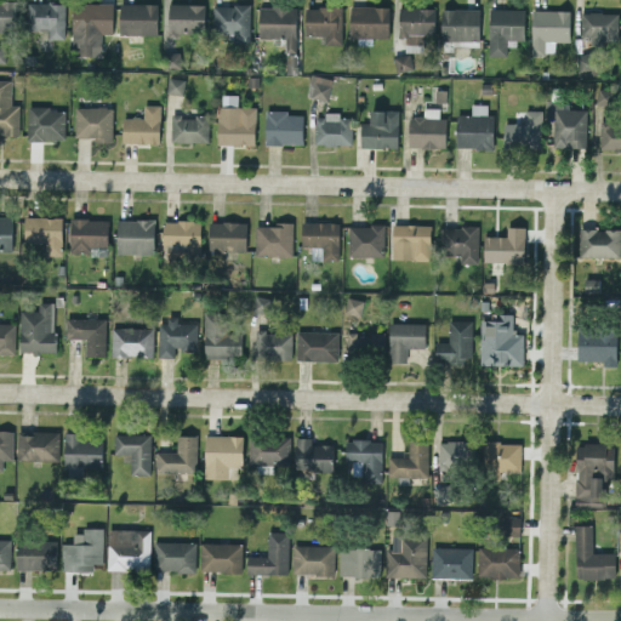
[(15,0),(0,0),(0,30),(16,30),(15,0)]
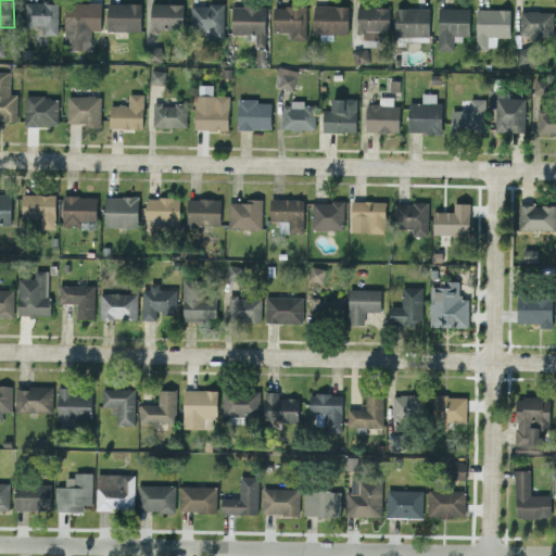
[(41,34),(58,35),(59,2),(26,1),(25,27),(41,27),(41,34)]
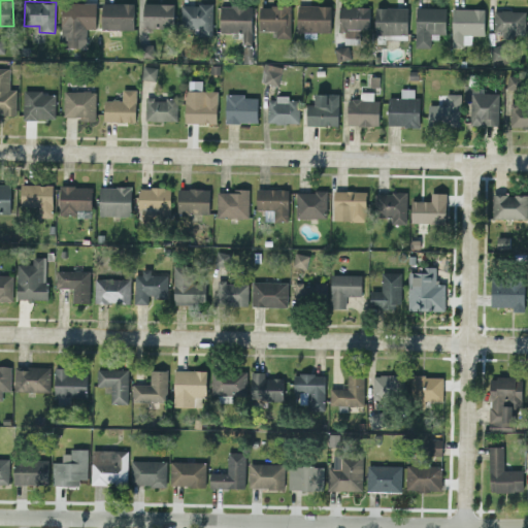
[(96,2),(61,3),(62,46),(78,46),(78,39),(87,38),(87,28),(97,28),(96,2)]
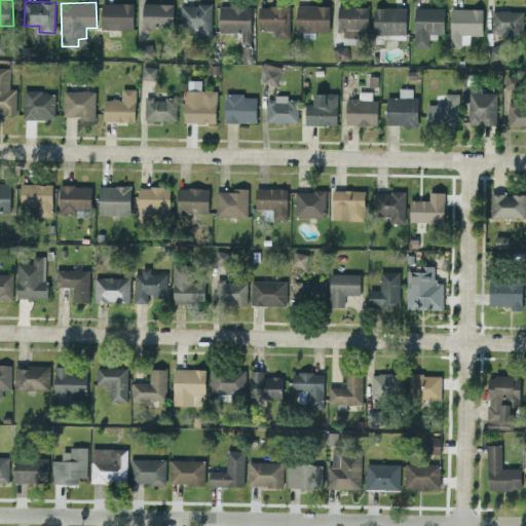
[(101,29),(133,29),(134,3),(102,2),(101,29)]
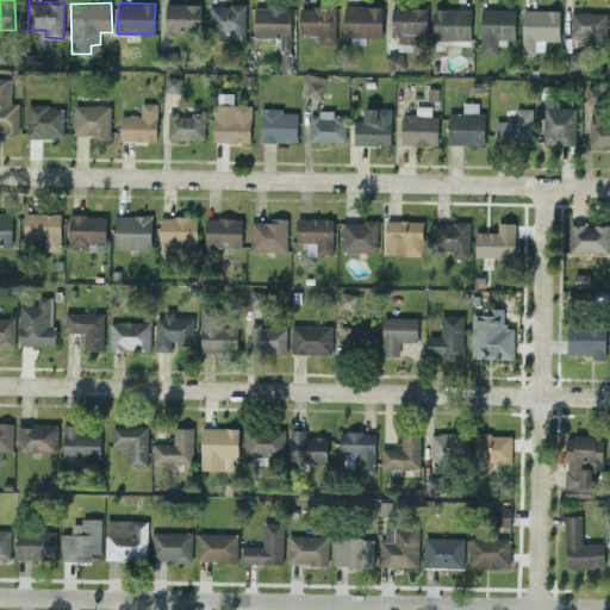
[(200,31),(201,4),(166,2),(165,30),(200,31)]
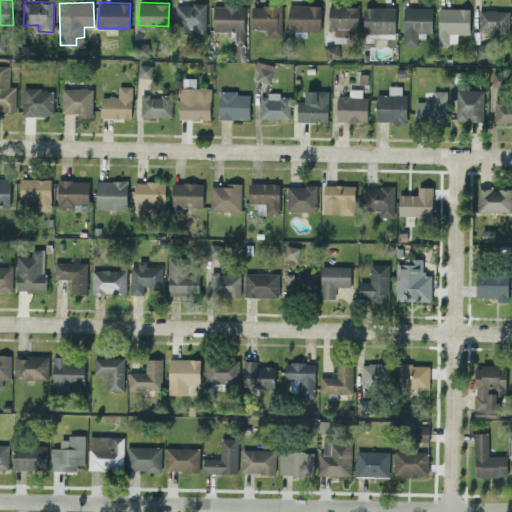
[(206,34),(206,4),(176,3),(176,27),(192,27),(192,34),(206,34)]
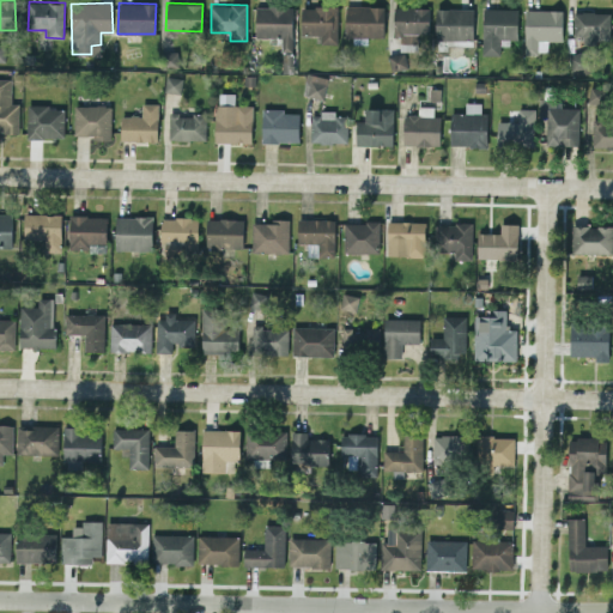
[(255,37),(281,37),(281,72),(292,72),(292,5),(255,5),(255,37)]
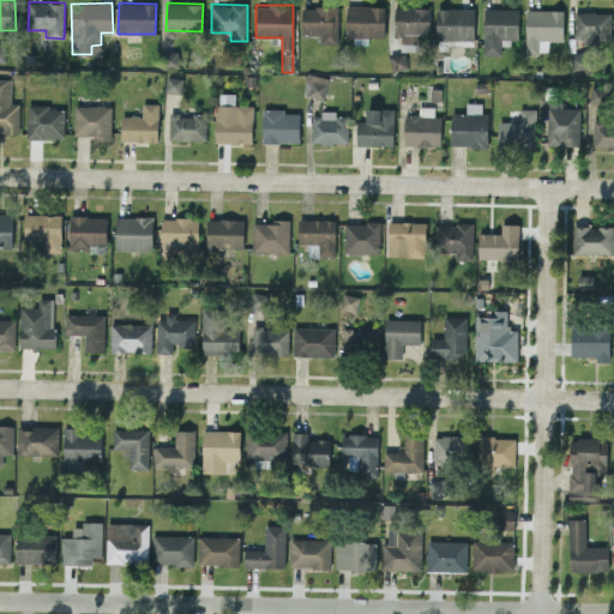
[(338,43),(338,6),(301,6),(301,35),(321,35),(321,43),(338,43)]
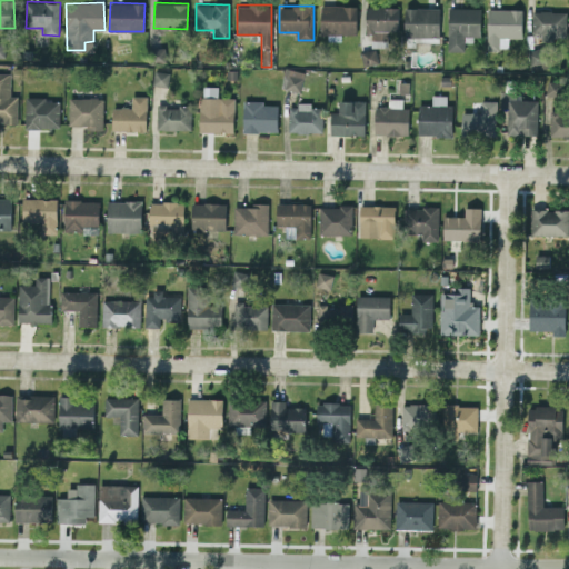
[(320,35),(356,35),(357,6),(320,6),(320,35)]
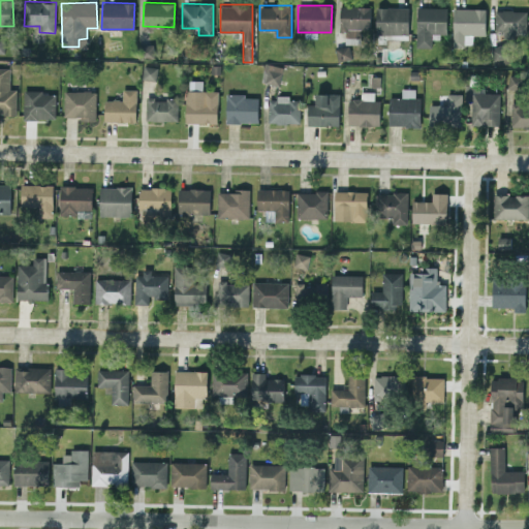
[(408,34),(409,7),(376,6),(375,33),(408,34)]
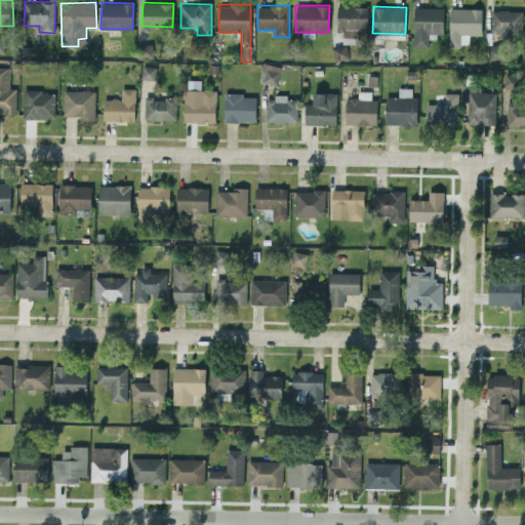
[(412,46),(428,47),(429,33),(443,33),(444,7),(413,6),(412,46)]
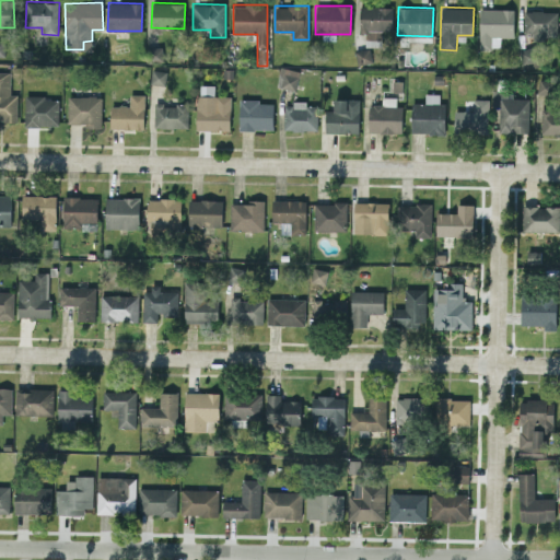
[(514,37),(514,9),(479,8),(479,48),(500,48),(500,37),(514,37)]
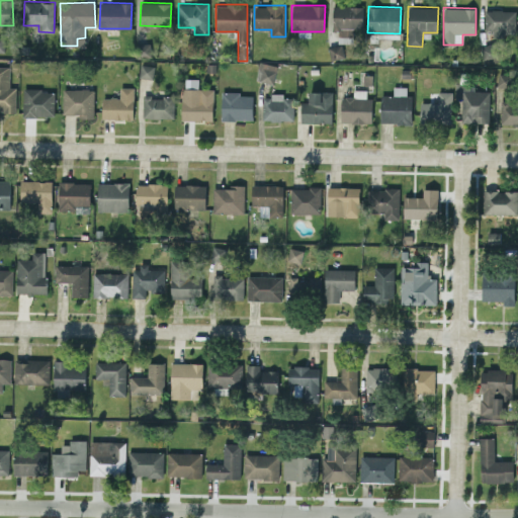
[(515,9),(484,10),(485,31),(493,30),(493,35),(515,35),(515,9)]
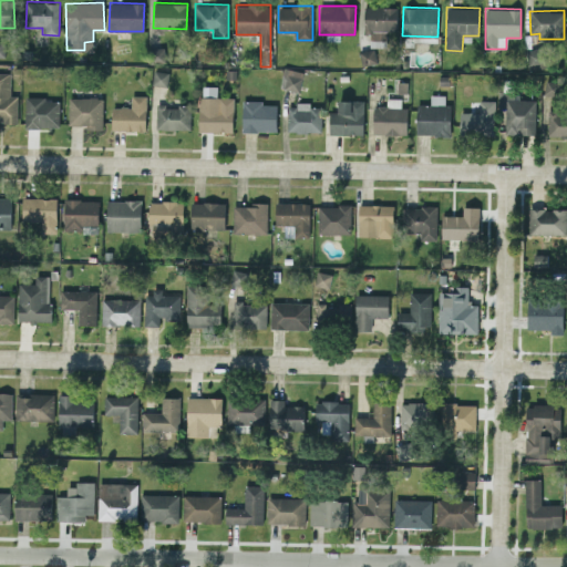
[(152,60),(165,58),(163,47),(151,49),(152,60)]
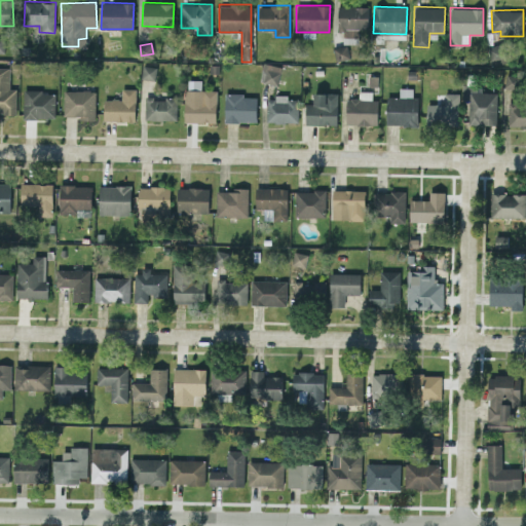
[(504,62),(502,44),(490,45),(491,63),(504,62)]
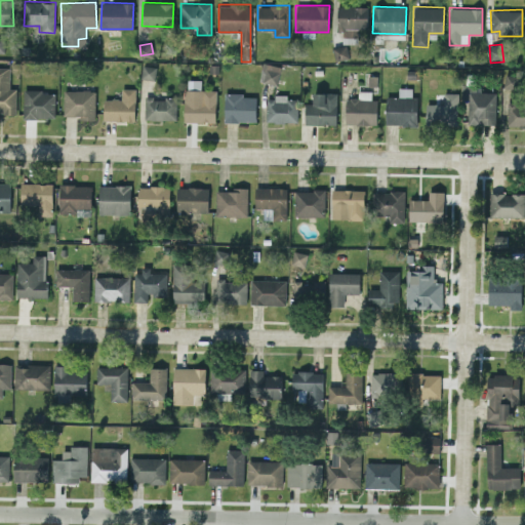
[(335,59),(348,57),(347,45),(333,46),(335,59)]
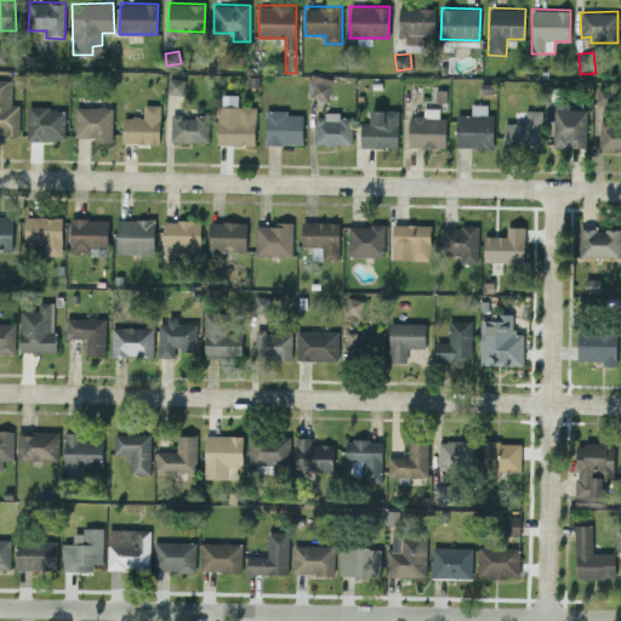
[(328,100),(332,78),(312,73),(306,95),(328,100)]
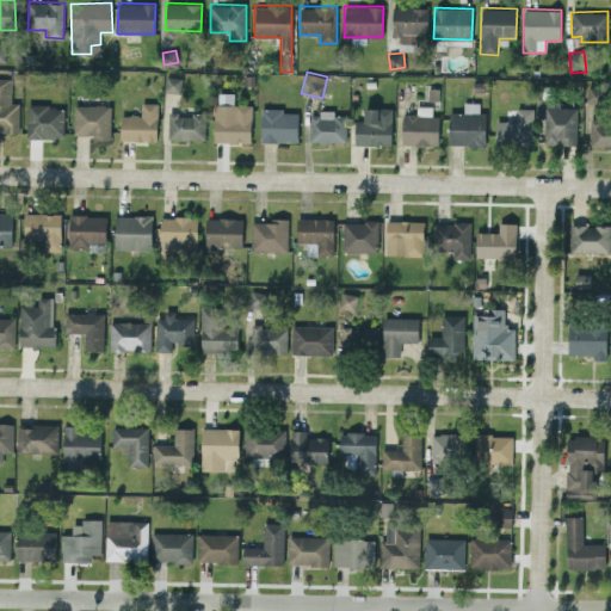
[(165,90),(180,91),(180,76),(166,76),(165,90)]
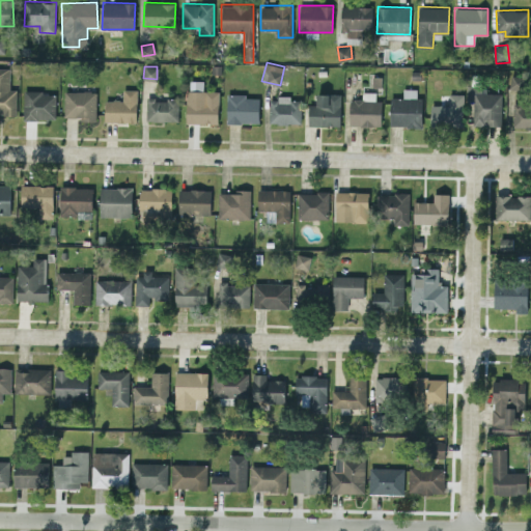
[(17,89),(9,89),(9,67),(0,67),(0,114),(16,115),(17,89)]
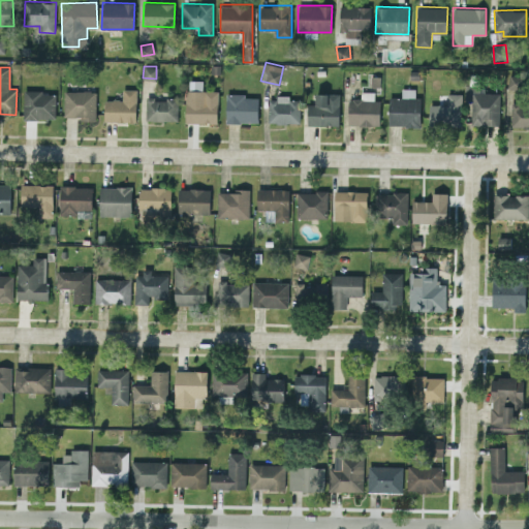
[(507,88),(521,89),(522,75),(508,75),(507,88)]
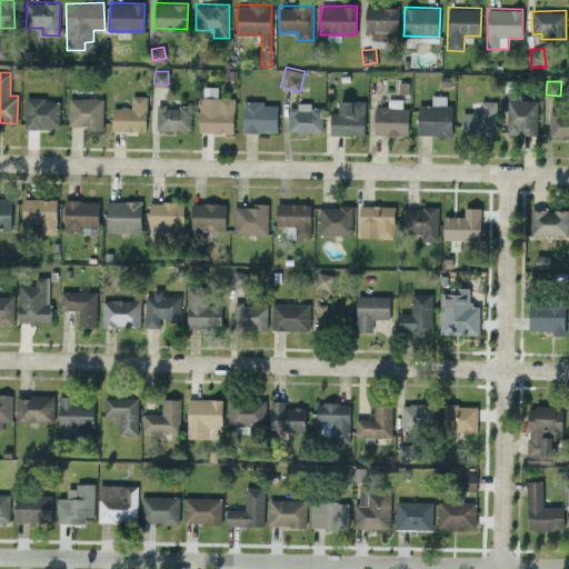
[(418,103),(418,136),(452,136),(452,105),(447,103),(447,96),(432,95),(431,105),(418,103)]
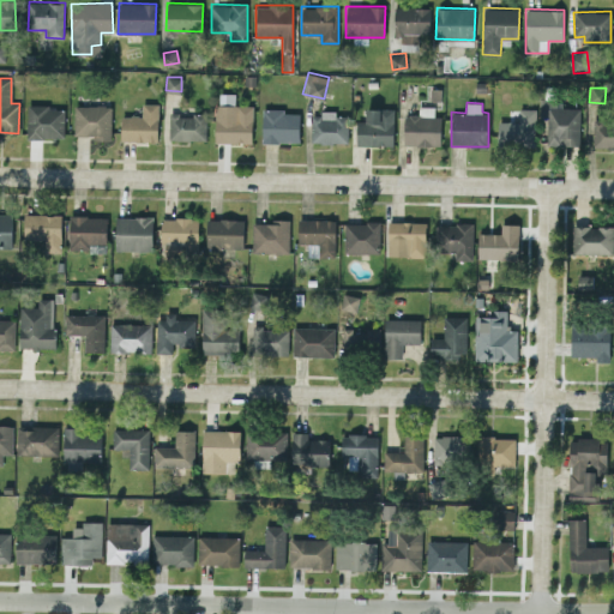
[(120,140),(157,140),(158,103),(142,103),(142,115),(121,115),(120,140)]
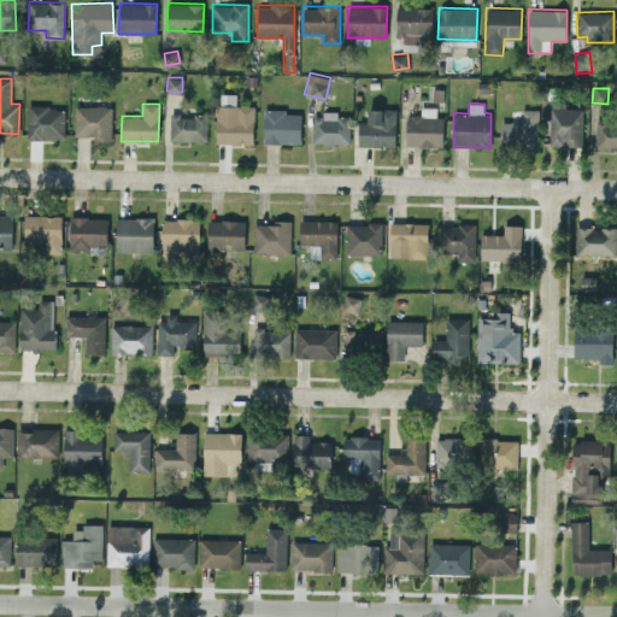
[(112,137),(112,105),(75,105),(75,137),(112,137)]
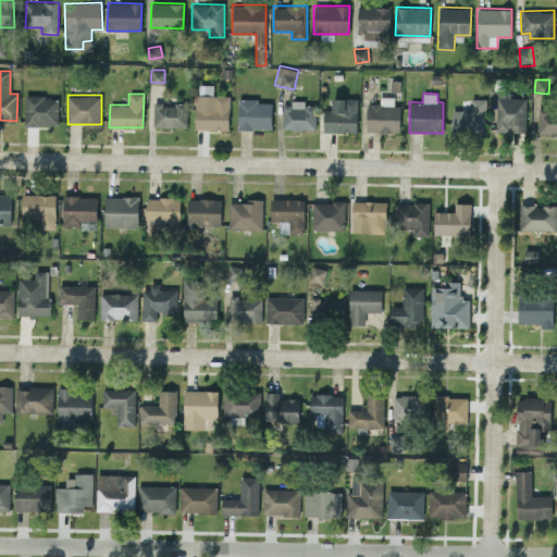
[(195,128),(229,130),(230,96),(196,95),(195,128)]
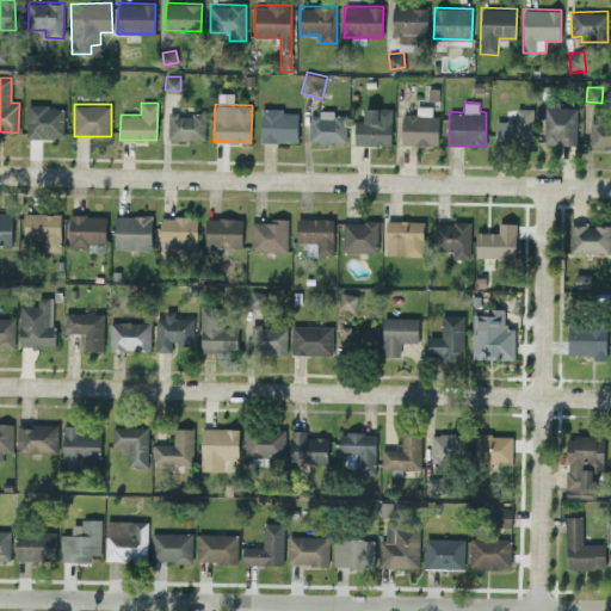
[(63,137),(65,106),(26,106),(26,137),(63,137)]
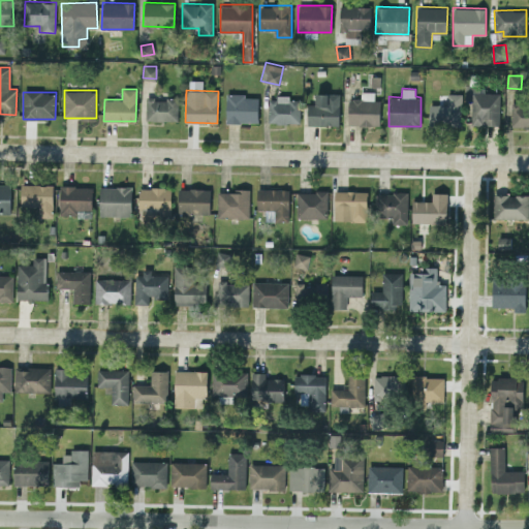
[(348,125),(379,125),(379,99),(374,99),(374,92),(363,92),(363,100),(347,100),(348,125)]
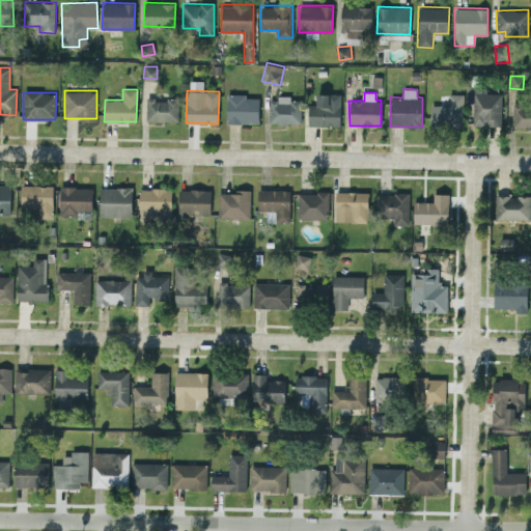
[(502,93),(475,92),(474,126),(501,126),(502,93)]
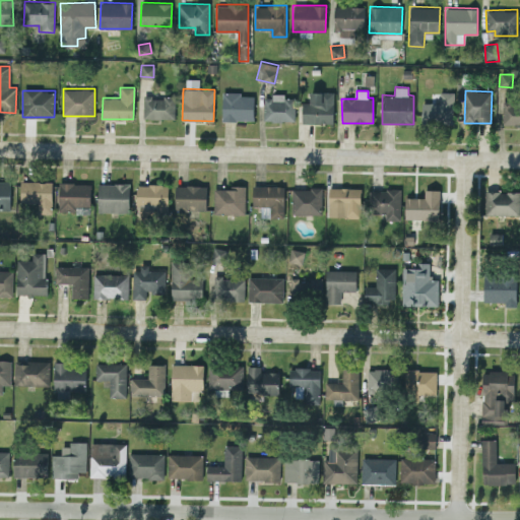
[(310,103),(303,102),(302,123),(333,123),(333,91),(310,91),(310,103)]
